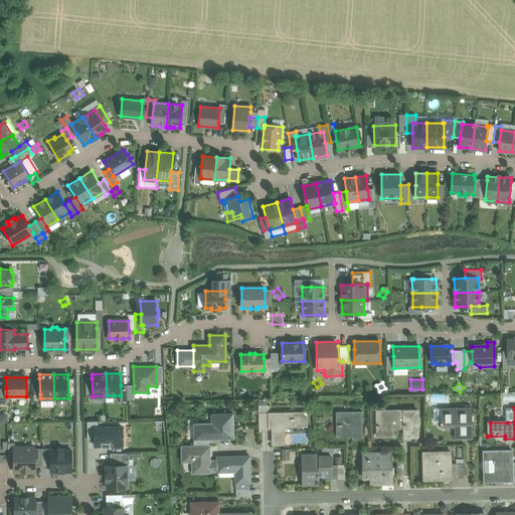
[(461,409),(442,409),(441,408),(436,408),(434,409),(435,420),(436,422),(440,422),(441,422),(441,423),(443,423),(443,425),(455,425),(455,438),(471,438),(471,409),(461,409)]
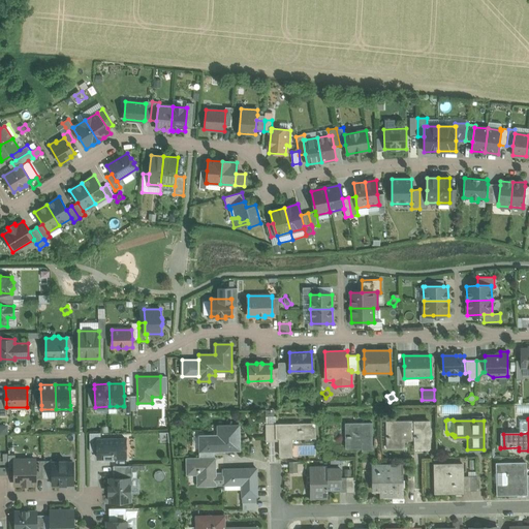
[(528,433),(528,419),(521,419),(520,422),(520,432),(521,433),(521,434),(528,433)]
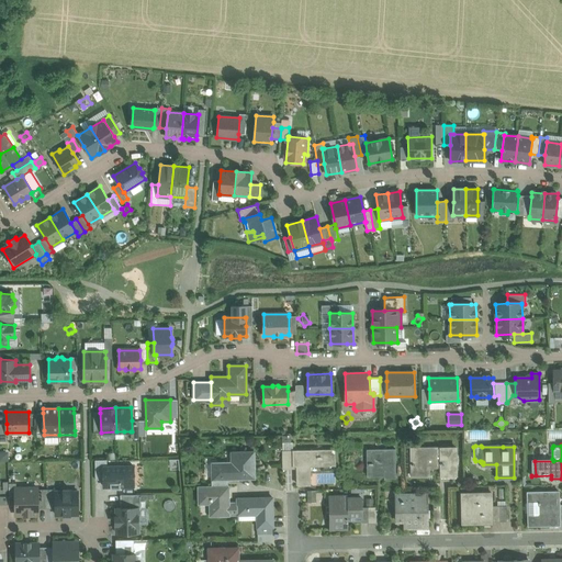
[(456,448),(411,449),(412,476),(456,475),(456,448)]
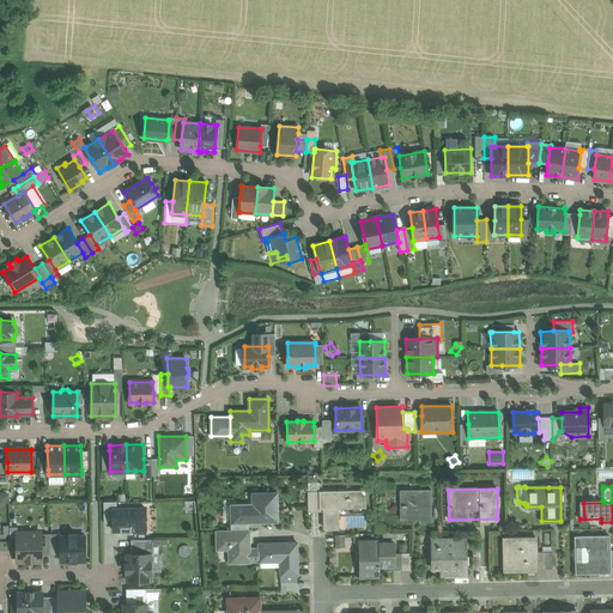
[(431,490),(400,490),(400,517),(419,517),(419,522),(431,522),(431,490)]
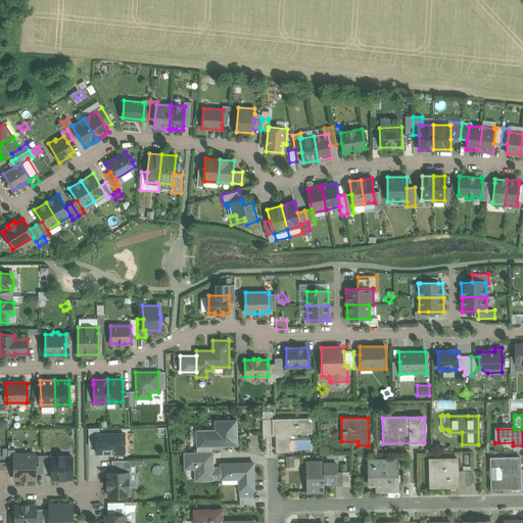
[(312,419),(273,420),(274,433),(278,433),(278,436),(276,436),(277,450),(288,450),(288,433),(312,433),(312,419)]
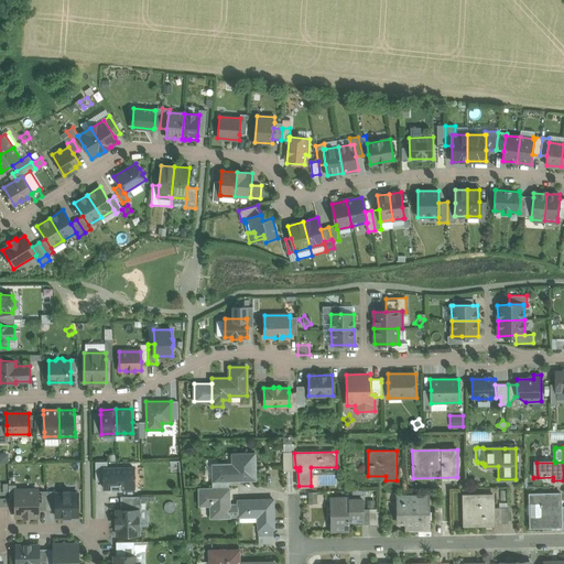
[(255,453),(232,454),(232,470),(226,470),(225,464),(213,465),(213,480),(229,480),(248,480),(248,476),(249,476),(249,474),(247,474),(247,470),(256,470),(255,453)]
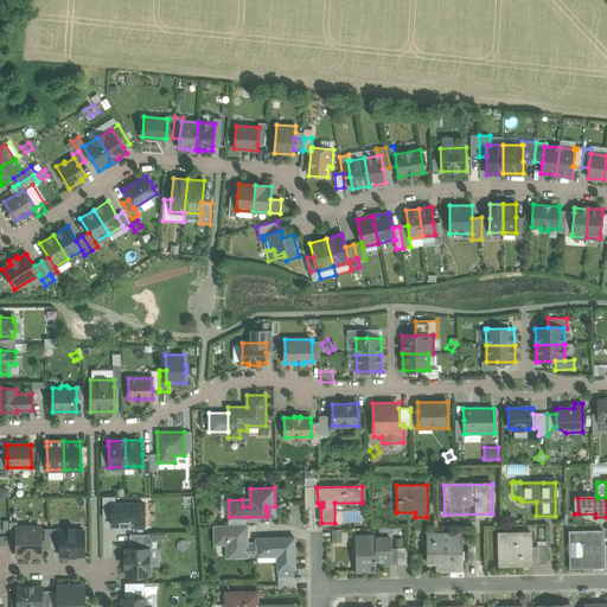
[(318,503),(317,487),(305,487),(306,503),(318,503)]
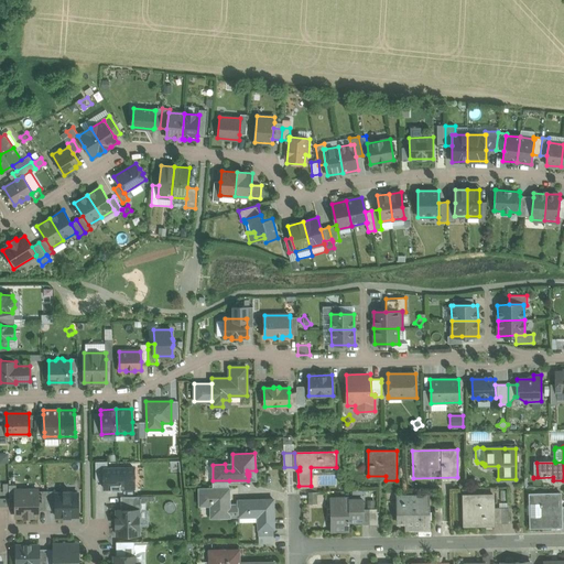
[(107,462),(95,462),(96,481),(104,481),(104,468),(107,468),(107,462)]
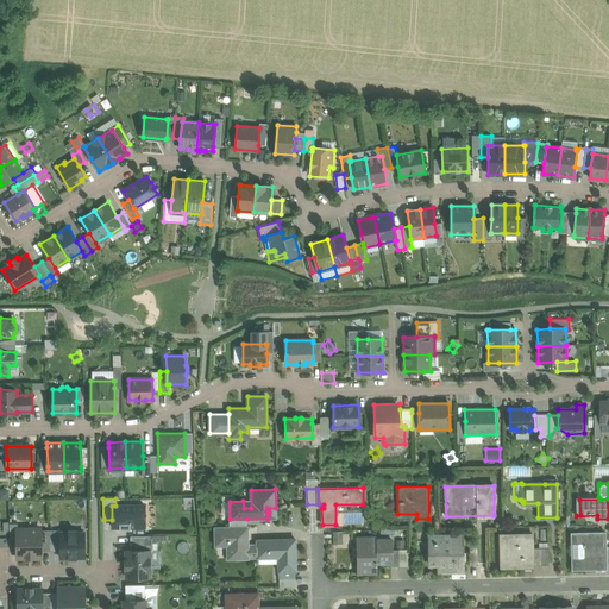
[(115,506),(112,506),(112,520),(112,527),(119,527),(119,529),(130,529),(130,527),(145,527),(144,504),(115,506)]
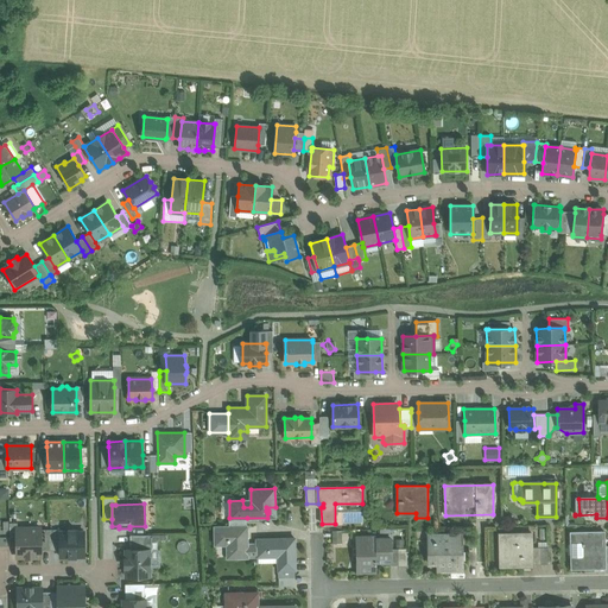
[(229,525),(215,525),(215,544),(227,544),(227,557),(247,557),(247,544),(247,525),(229,525)]
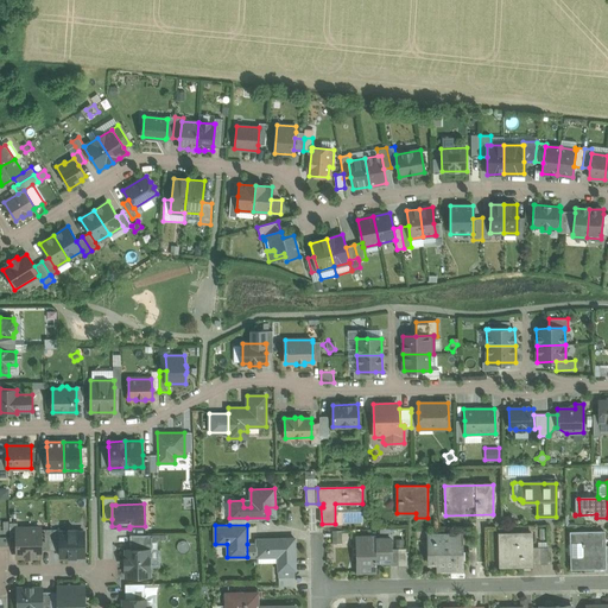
[(18,529),(17,529),(17,537),(17,557),(40,556),(40,550),(40,530),(40,527),(18,529)]
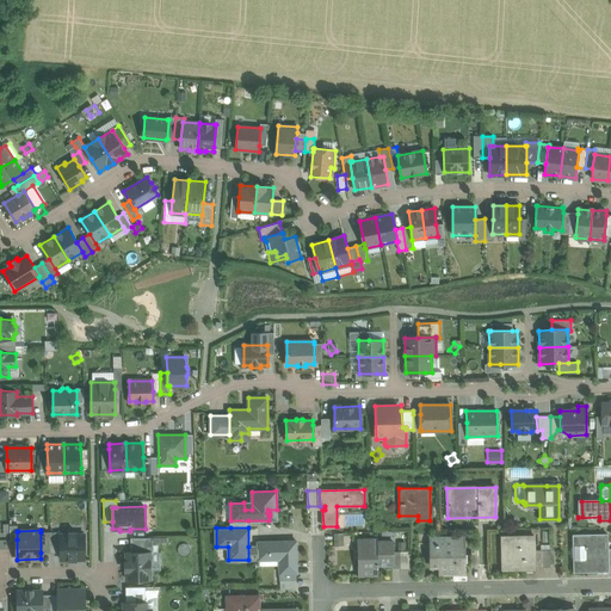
[(76,534),(76,531),(67,531),(67,534),(60,534),(61,553),(61,560),(68,560),(68,561),(78,561),(78,560),(85,560),(84,534),(76,534)]
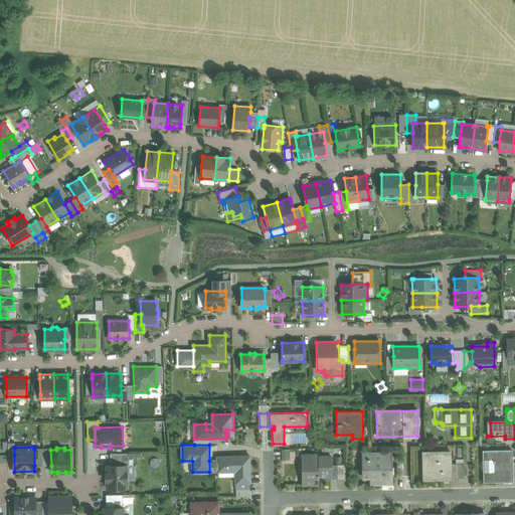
[(42,449),(34,449),(34,466),(42,466),(42,449)]
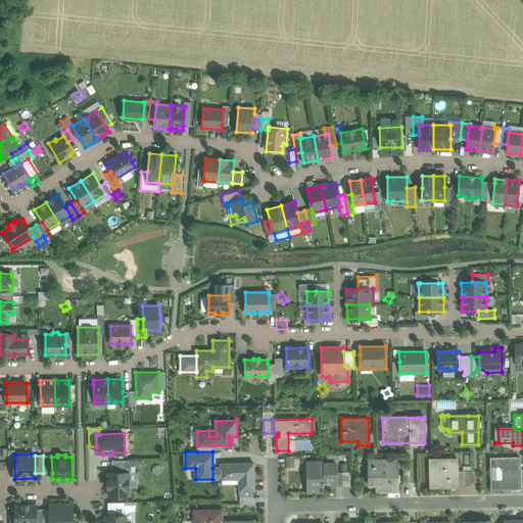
[(51,456),(43,456),(43,473),(52,473),(51,457),(51,456)]
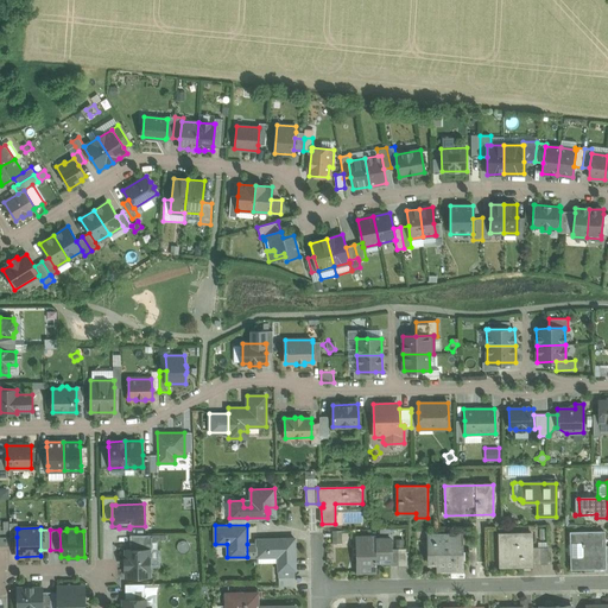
[(605,532),(570,532),(571,569),(605,568),(605,562),(605,546),(605,532)]
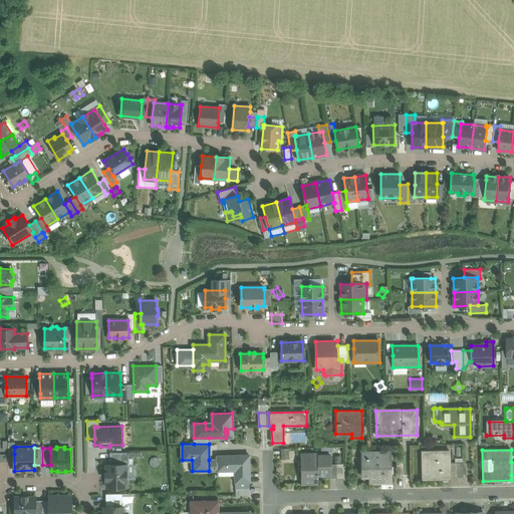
[(450,451),(422,452),(423,472),(429,472),(429,480),(450,479),(450,476),(450,463),(450,451)]
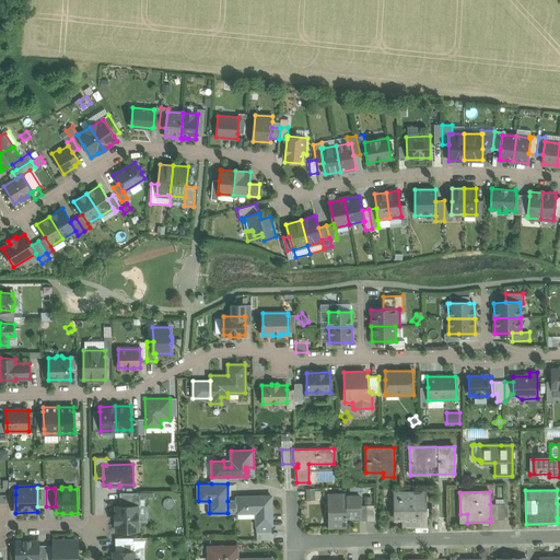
[(139,492),(119,493),(120,506),(138,505),(138,506),(140,506),(139,498),(139,492)]
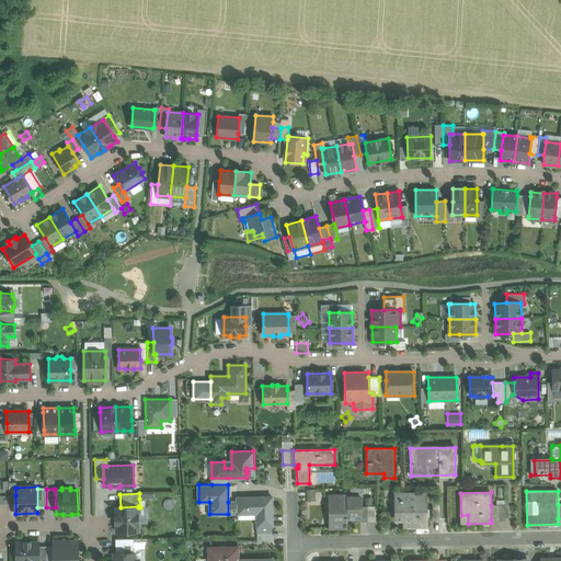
[(426,493),(395,494),(396,517),(403,516),(403,527),(426,527),(426,493)]
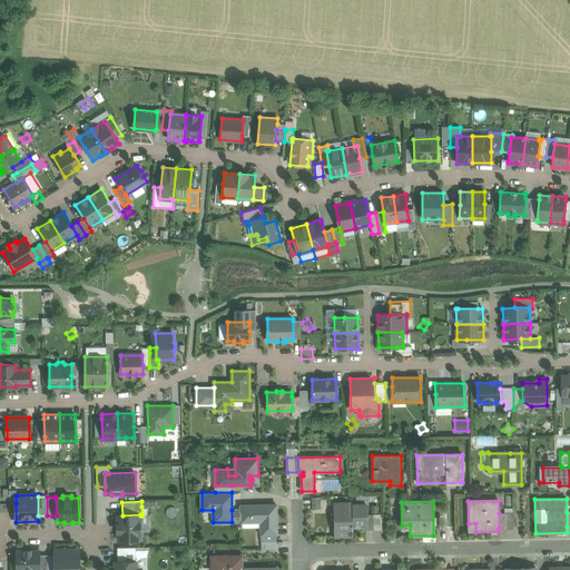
[(366,504),(351,504),(351,503),(335,503),(335,529),(352,529),(352,527),(365,527),(366,527),(366,517),(366,504)]
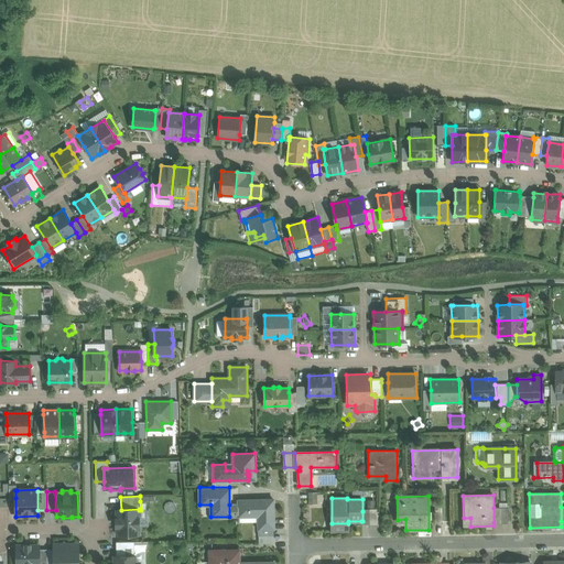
[(273,499),(238,500),(238,505),(238,517),(258,516),(258,522),(258,529),(273,529),(273,499)]
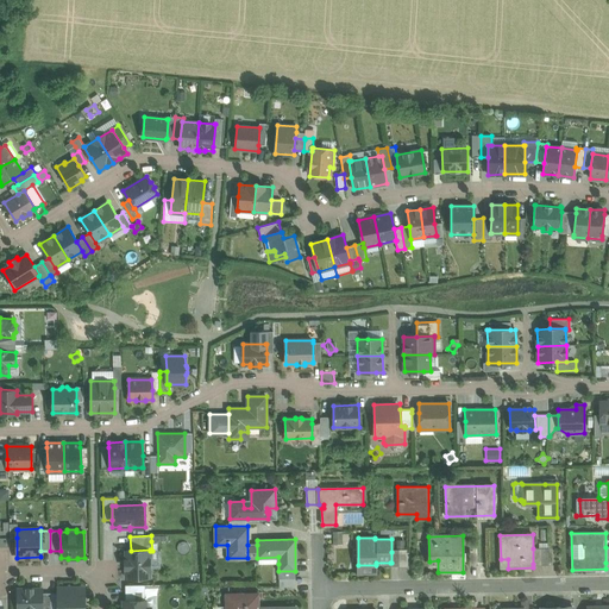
[(257,545),(248,545),(248,558),(257,558),(257,545)]
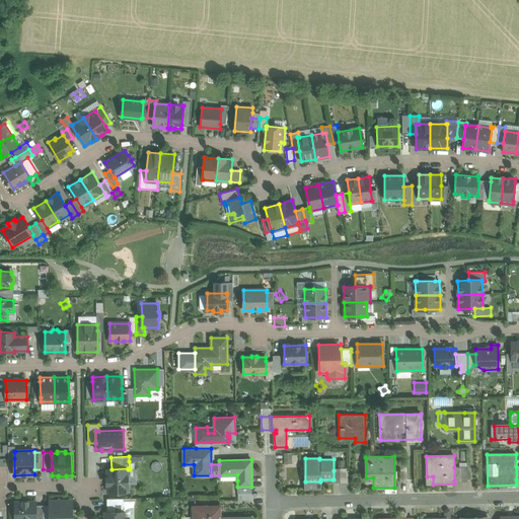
[(128,469),(128,468),(112,469),(107,469),(107,477),(106,477),(106,485),(107,485),(107,493),(128,492),(128,469)]
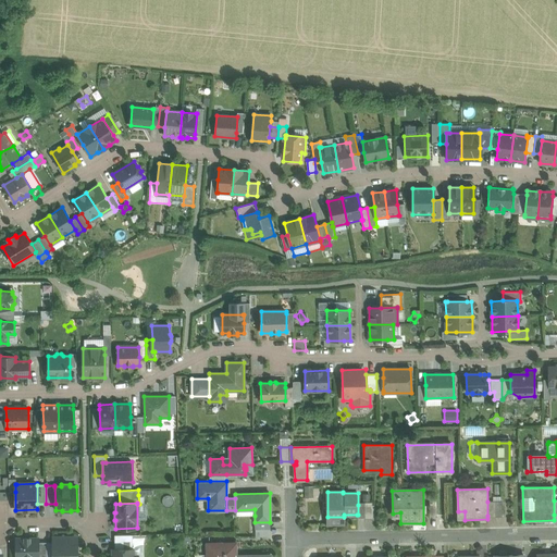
[(133,549),(133,534),(114,535),(114,549),(133,549)]
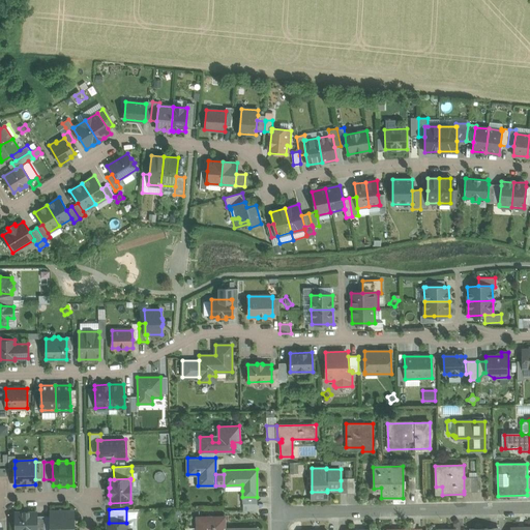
[(36,529),(36,516),(36,511),(16,512),(16,529),(36,529)]
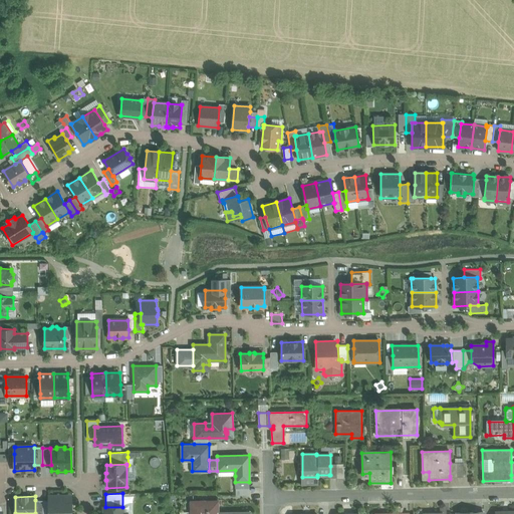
[(43,513),(43,500),(35,500),(35,513),(43,513)]
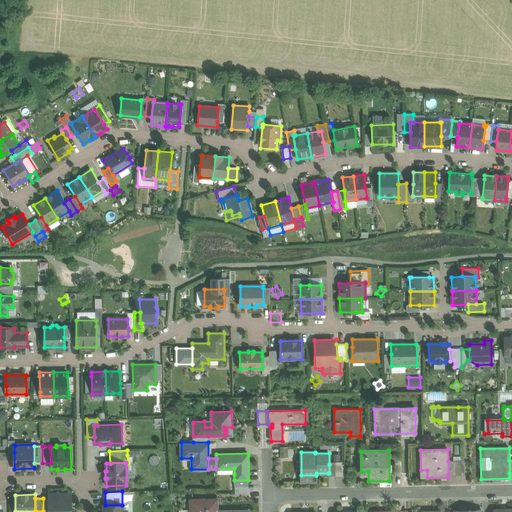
[(217,511),(217,499),(190,499),(190,510),(190,511),(217,511)]
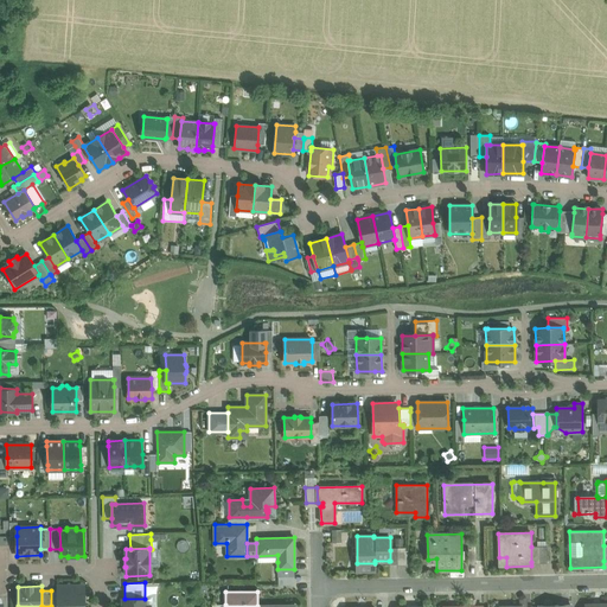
[(83,606),(84,594),(58,594),(58,606),(83,606)]
